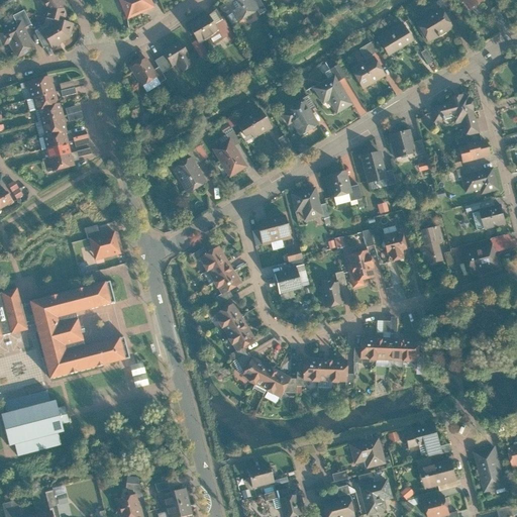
[(68,9),(63,0),(38,0),(45,12),(44,18),(54,20),(65,23),(68,9)]
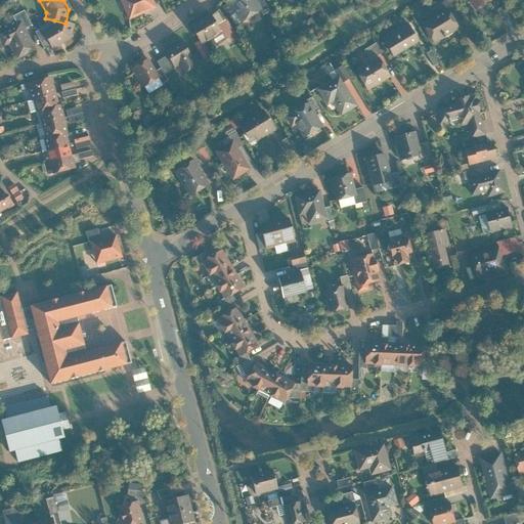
[(157,9),(153,0),(121,0),(120,1),(129,22),(157,9)]
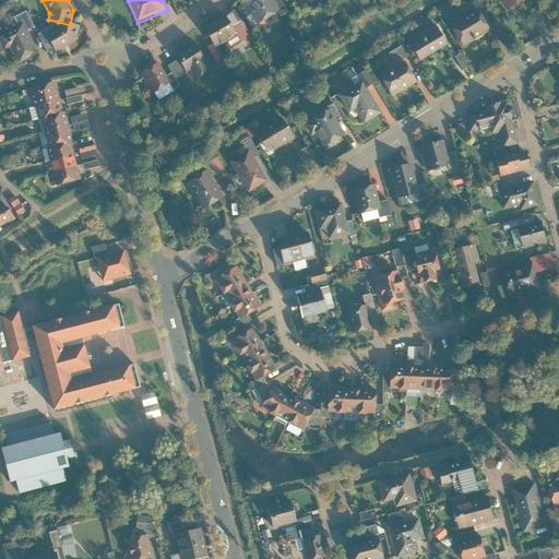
[(276,14),(278,12),(273,3),(271,0),(250,0),(237,9),(244,20),(249,16),(254,26),(276,14)]
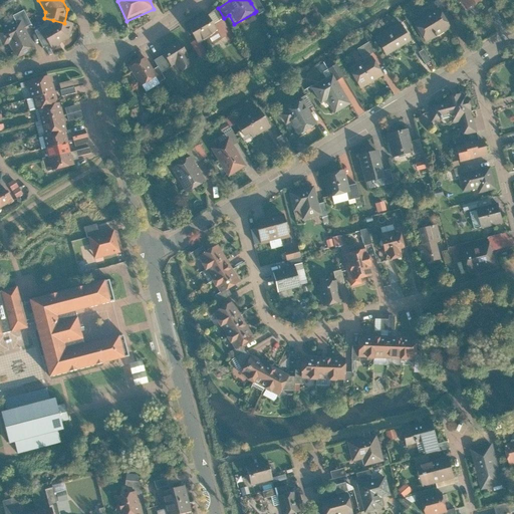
[(255,0),(254,0),(251,3),(256,11),(254,13),(257,16),(263,12),(255,0)]
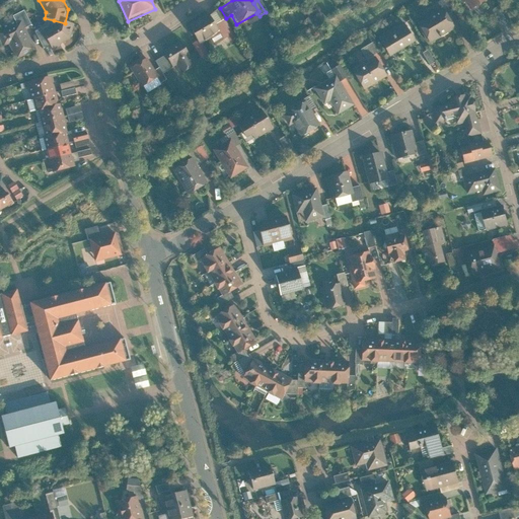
[(442,10),(446,16),(452,12),(444,0),(437,4),(441,11),(442,10)]
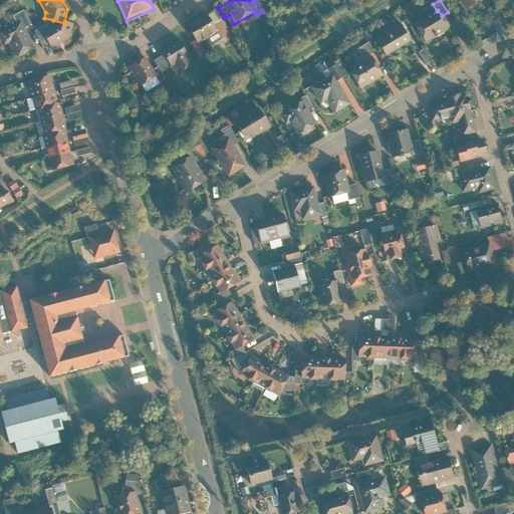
[(483,1),(482,0),(458,0),(465,11),(483,1)]
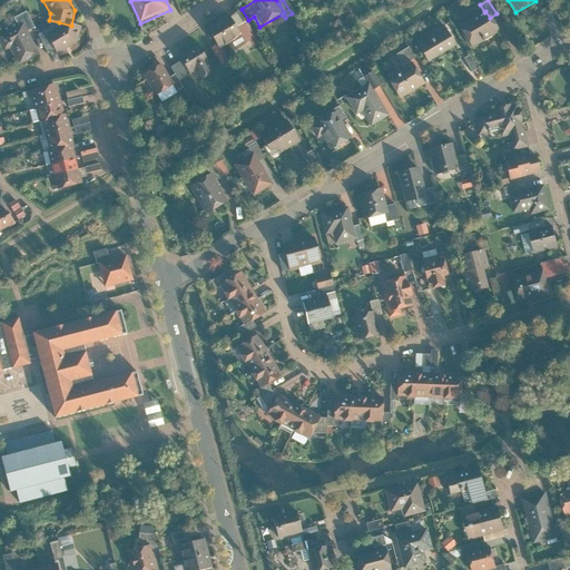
[(556,23),(547,9),(540,13),(549,27),(556,23)]
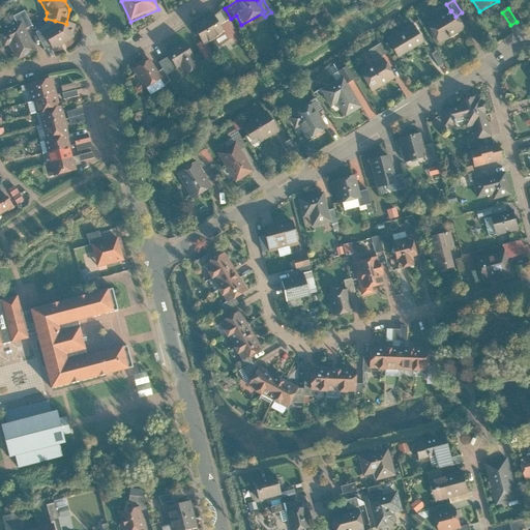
[(439,47),(464,31),(455,17),(451,10),(450,11),(425,26),(439,47)]
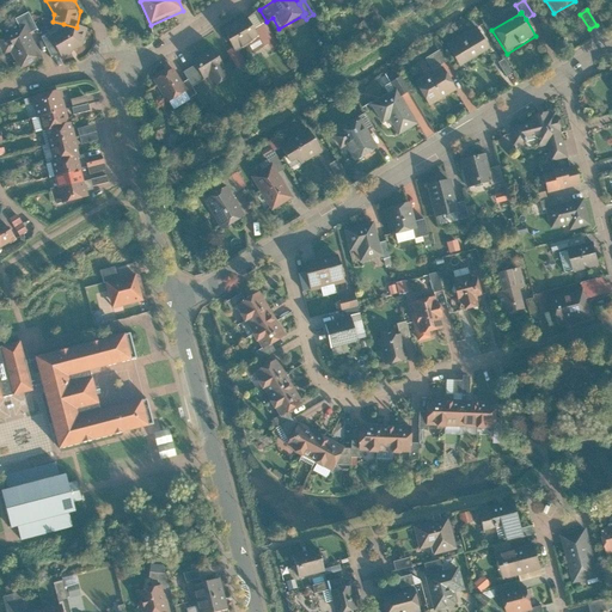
[(25,26),(29,35),(37,31),(29,14),(14,20),(19,30),(25,26)]
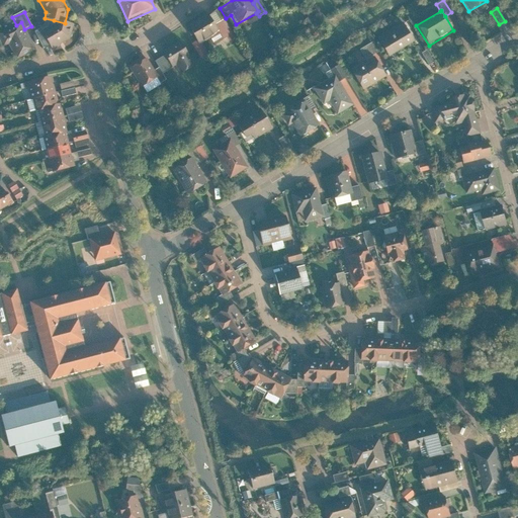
[(217,32),(205,15),(186,27),(197,45),(217,32)]
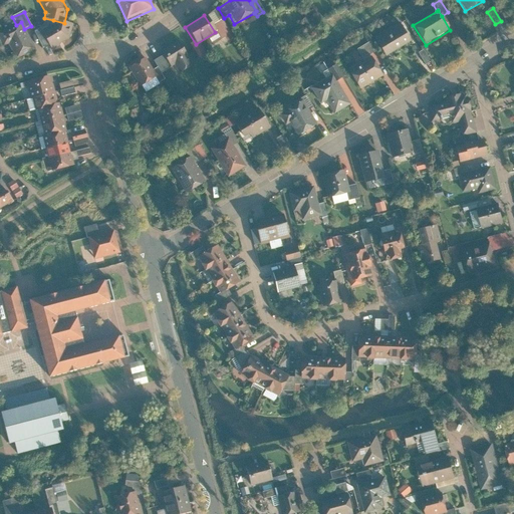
[(49,45),(52,50),(69,40),(73,25),(64,23),(53,20),(52,25),(41,31),(49,45)]
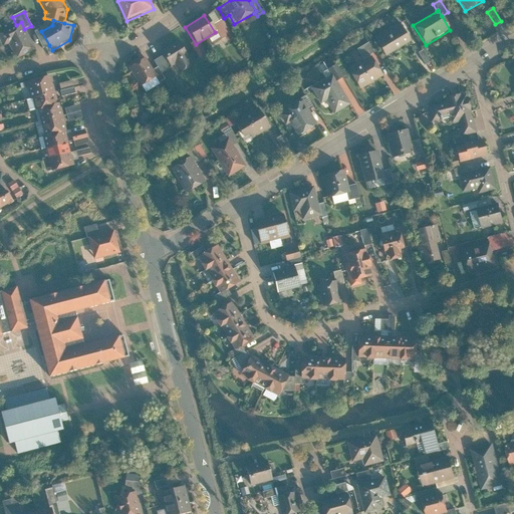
[(24,29),(21,22),(16,25),(0,32),(0,44),(2,49),(9,45),(17,62),(35,52),(24,29)]
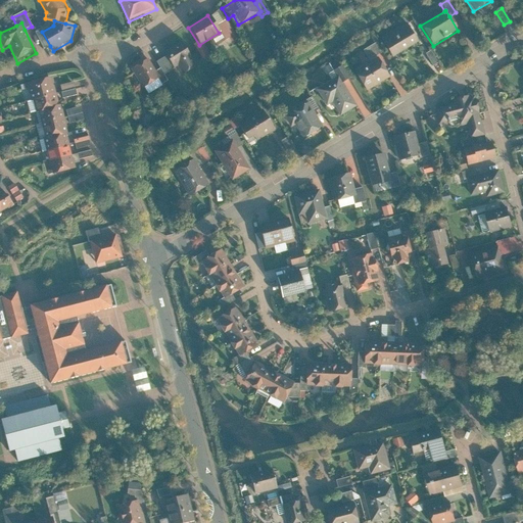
[(232,35),(226,25),(218,30),(224,39),(232,35)]
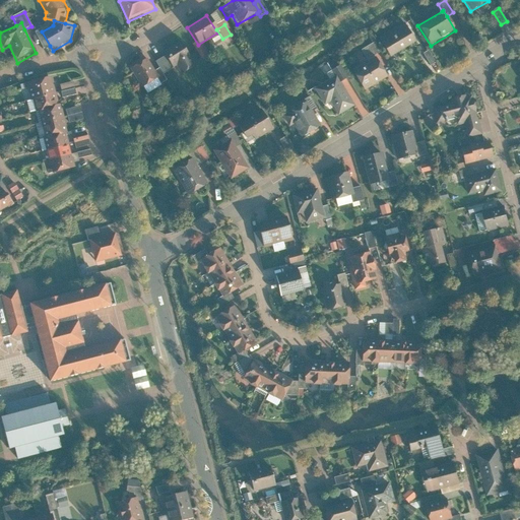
[(389,59),(414,44),(404,25),(378,41),(389,59)]
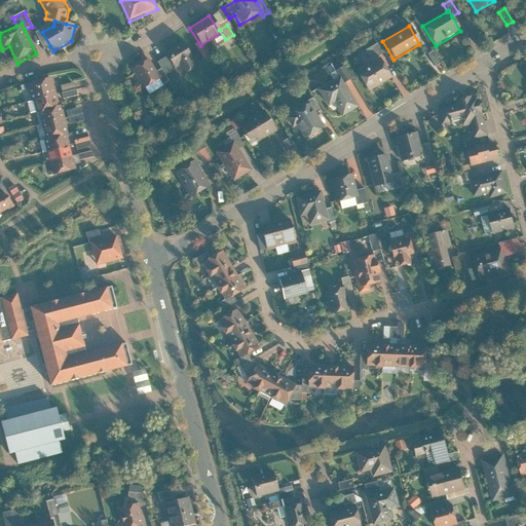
[(50,46),(42,32),(41,30),(35,33),(43,49),(50,46)]
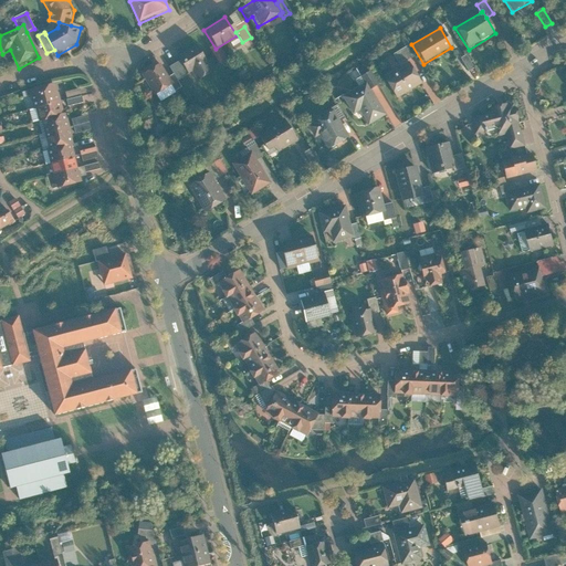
[(212,72),(196,45),(176,59),(178,62),(186,75),(186,76),(190,73),(196,82),(212,72)]
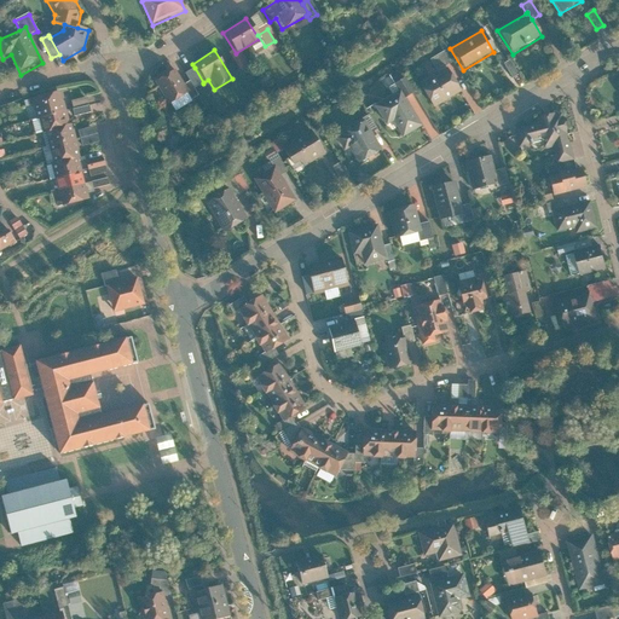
[(435,73),(451,63),(445,53),(429,63),(435,73)]
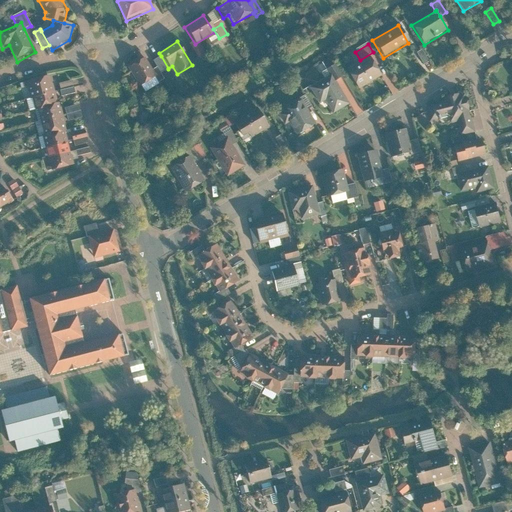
[(168,68),(161,56),(151,62),(155,68),(159,74),(168,68)]
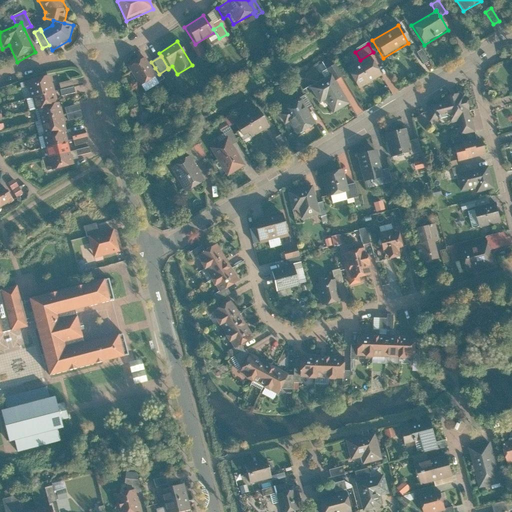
[(151,71),(143,59),(126,69),(138,88),(153,78),(155,77),(151,71)]
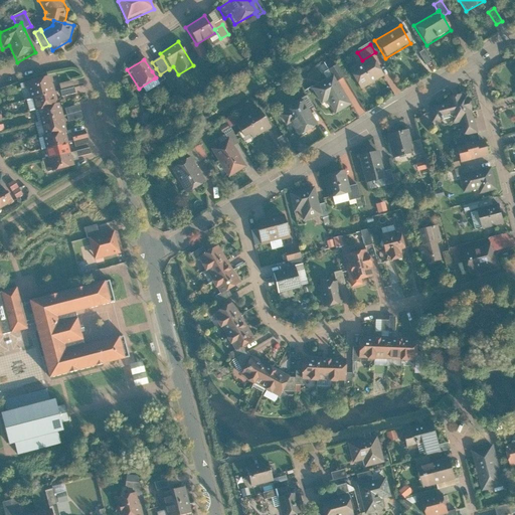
[(360,92),(382,77),(371,59),(349,73),(360,92)]
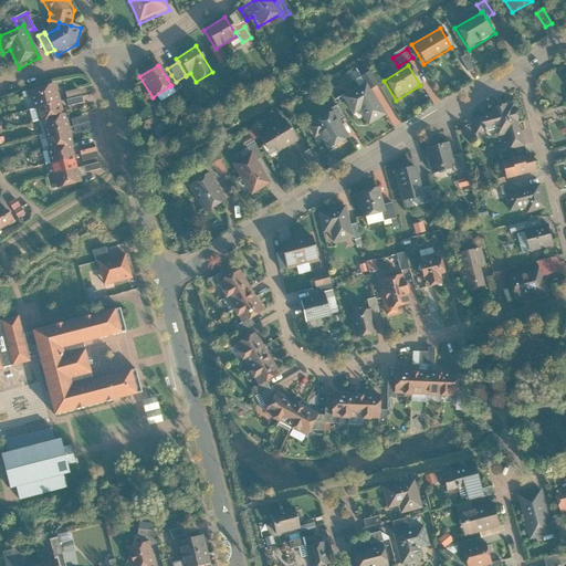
[(360,79),(364,85),(365,84),(370,92),(378,86),(369,73),(360,79)]
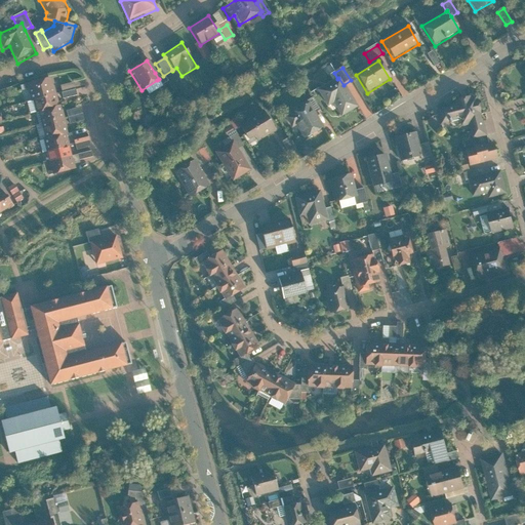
[(159,70),(155,73),(159,79),(157,80),(161,86),(167,82),(163,76),(159,70)]
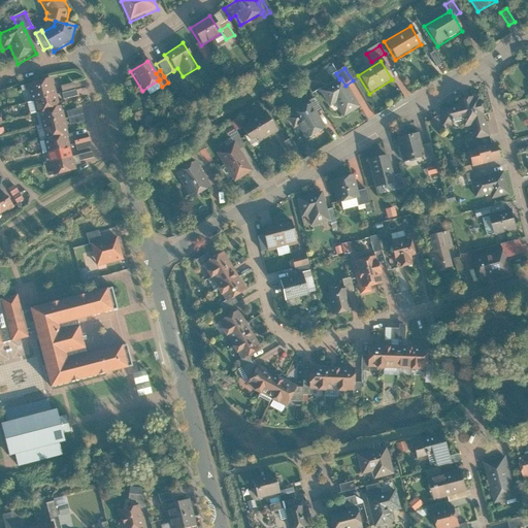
[(342,119),(359,109),(345,86),(340,78),(339,79),(319,92),(329,108),(335,105),(342,119)]
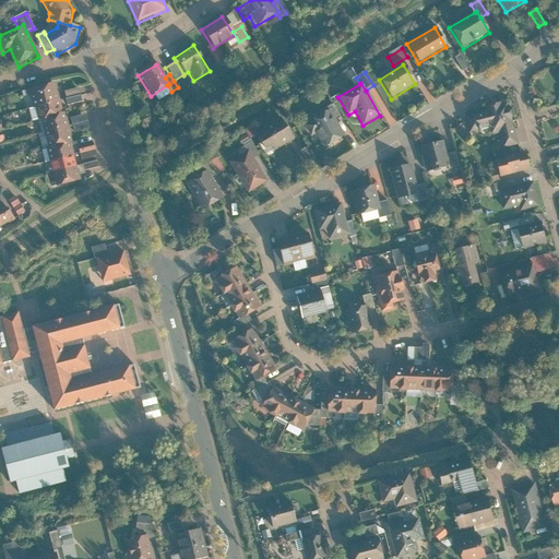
[(28,91),(33,109),(35,108),(60,103),(56,85),(28,91)]
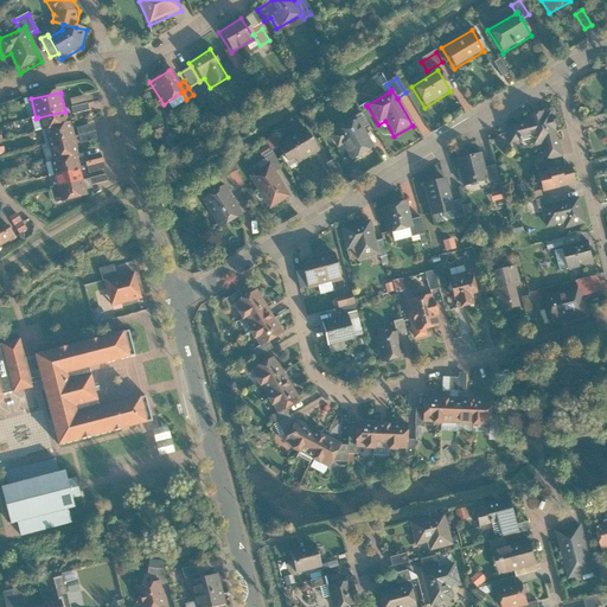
[(85,96),(70,100),(72,107),(87,103),(85,96)]
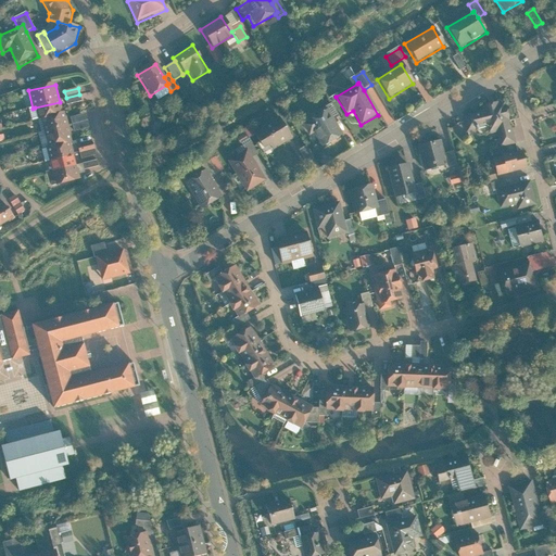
[(81,101),(79,95),(66,98),(65,98),(66,104),(81,101)]
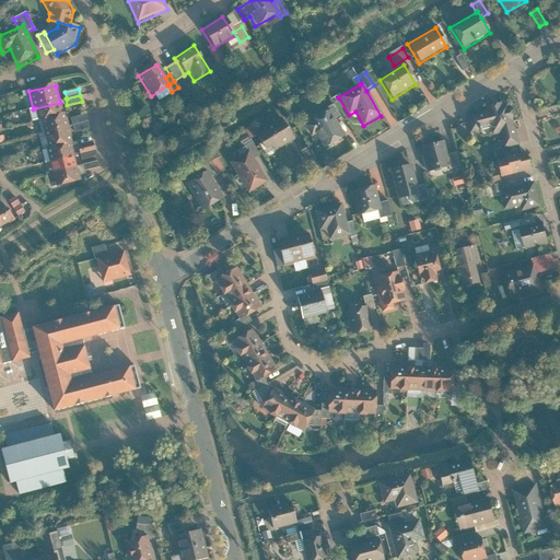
[(487,108),(477,111),(478,114),(467,116),(471,132),(493,126),(496,133),(501,132),(505,148),(521,143),(516,126),(514,119),(516,119),(515,108),(509,102),(506,100),(487,105),(487,108)]
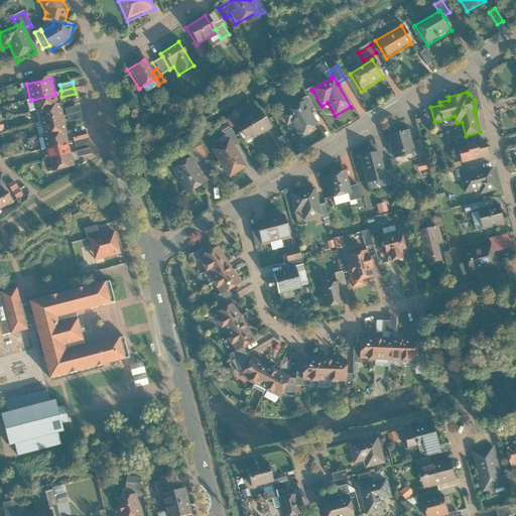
[(58,106),(55,95),(32,100),(35,112),(37,111),(58,106)]
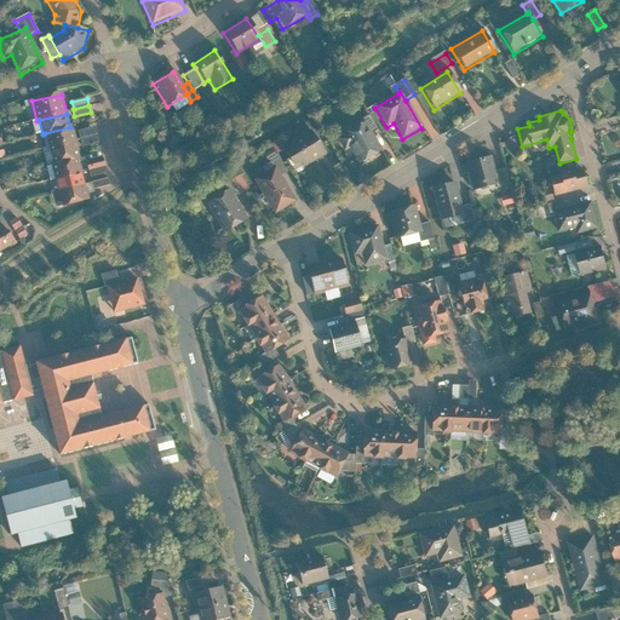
[(382,151),(362,122),(334,139),(343,154),(348,150),(359,167),(382,151)]
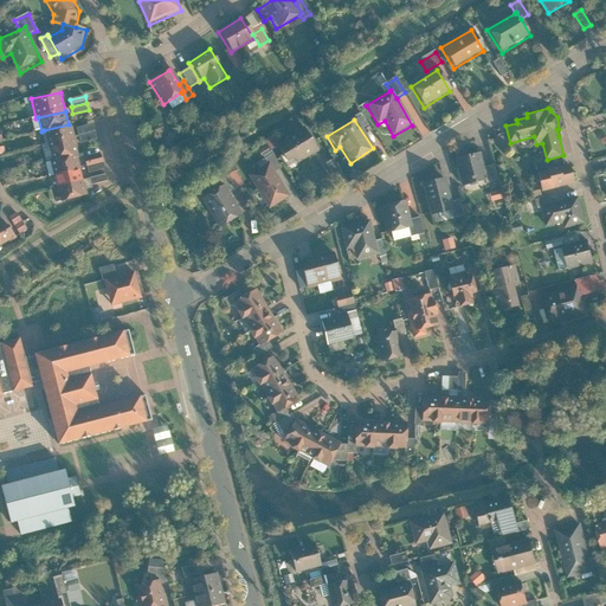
[(44,130),(47,144),(75,137),(71,124),(69,124),(44,130)]
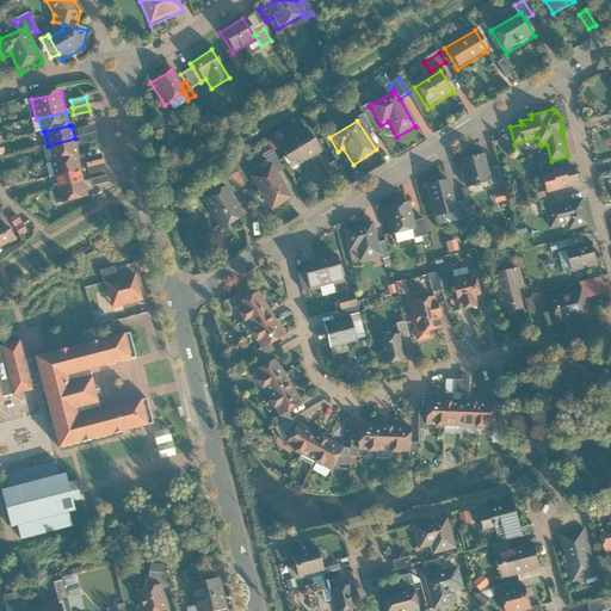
[(93,125),(76,129),(79,137),(96,133),(93,125)]
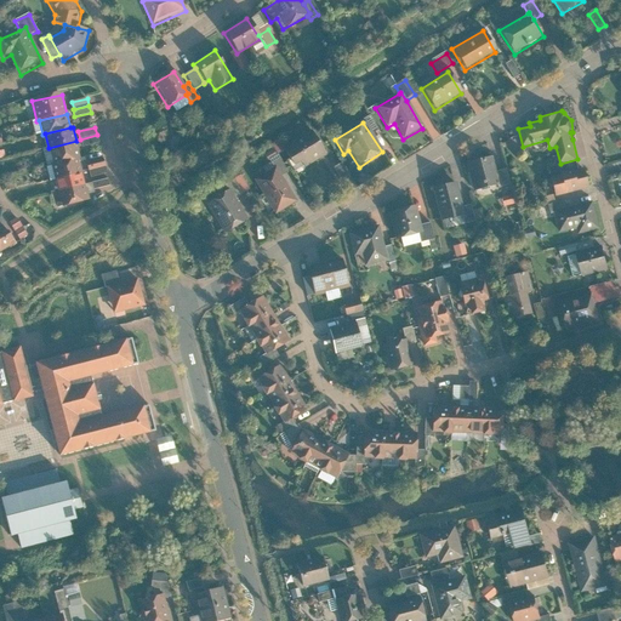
[(100,143),(97,135),(80,140),(83,147),(100,143)]
